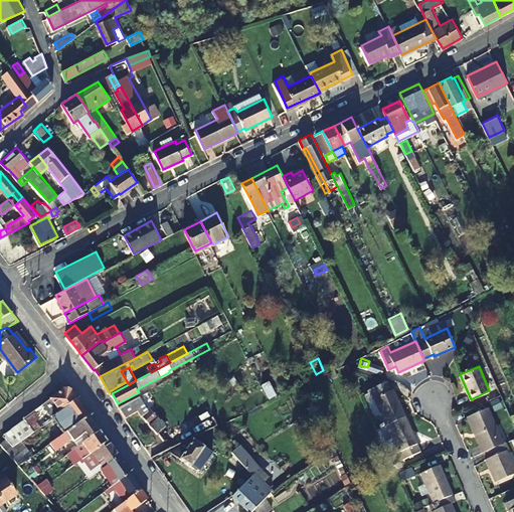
[(293,386),(299,383),(296,376),(290,379),(293,386)]
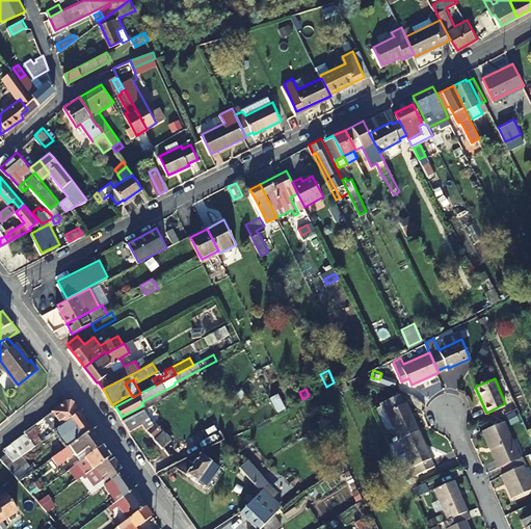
[(279,411),(286,406),(279,392),(271,396),(279,411)]
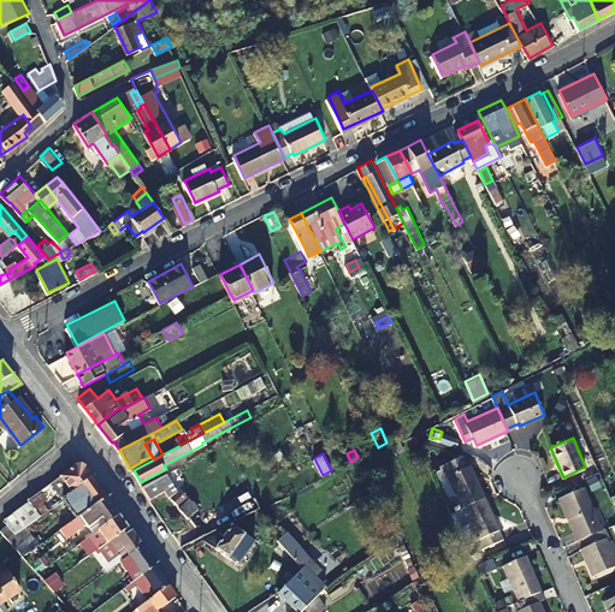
[(471,464),(468,464),(463,455),(441,464),(447,476),(449,475),(463,505),(485,495),(471,464)]
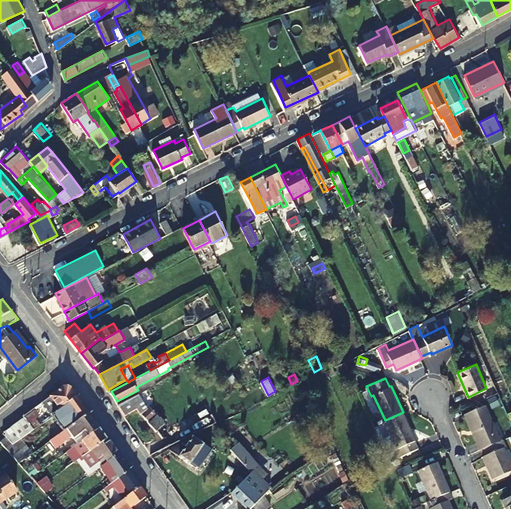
[(128,382),(126,379),(109,389),(110,391),(111,391),(128,382)]
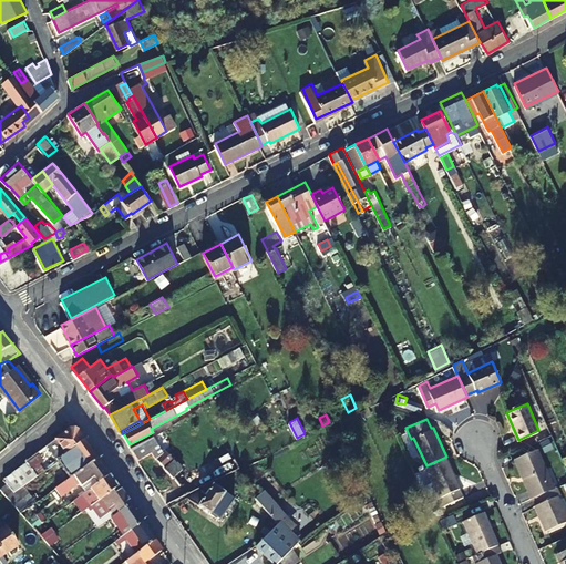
[(27,461),(28,463),(3,480),(7,484),(14,493),(20,489),(60,461),(58,459),(85,439),(79,429),(70,429),(45,447),(52,454),(45,459),(40,451),(27,461)]
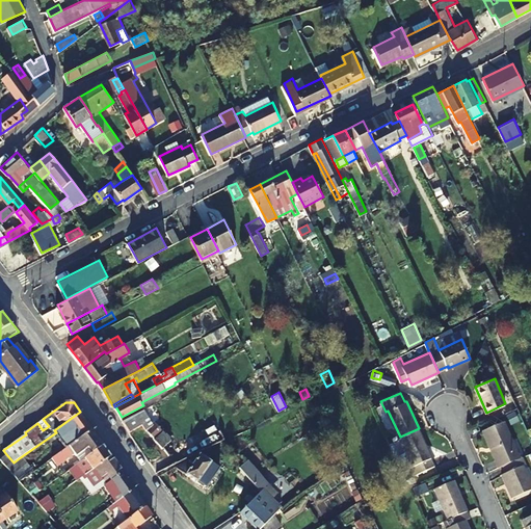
[(160,416),(153,421),(144,408),(123,420),(131,430),(142,423),(145,428),(147,428),(163,446),(180,431),(175,426),(178,423),(168,412),(161,417),(160,416)]
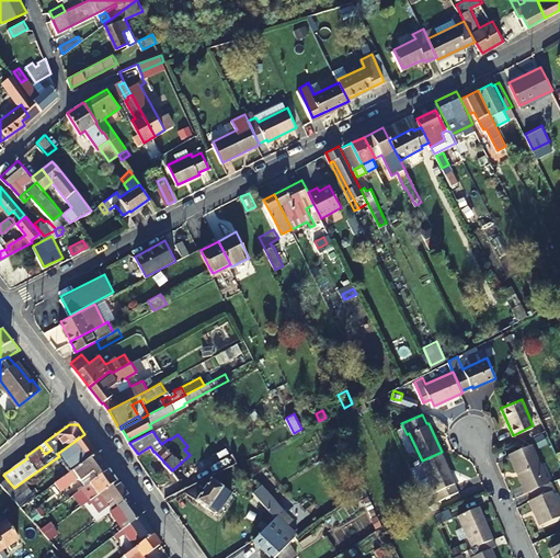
[(67,463),(80,453),(86,460),(98,453),(84,434),(57,454),(59,456),(65,464),(67,463)]
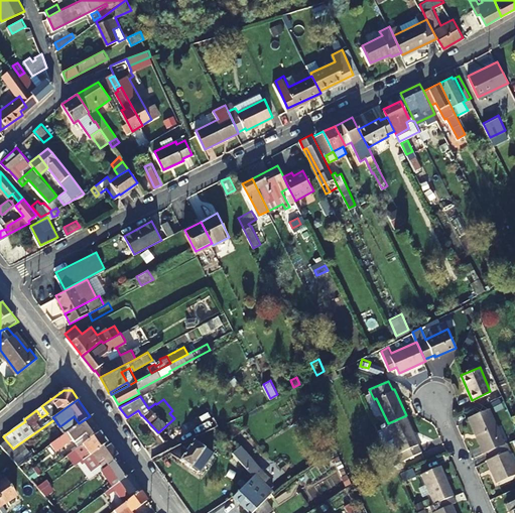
[(196,408),(199,414),(192,417),(201,433),(218,424),(207,401),(196,408)]
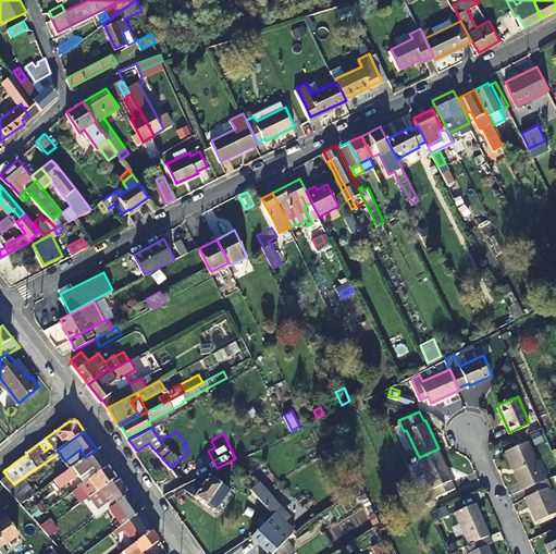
[(528,440),(507,450),(523,488),(527,485),(545,478),(528,440)]
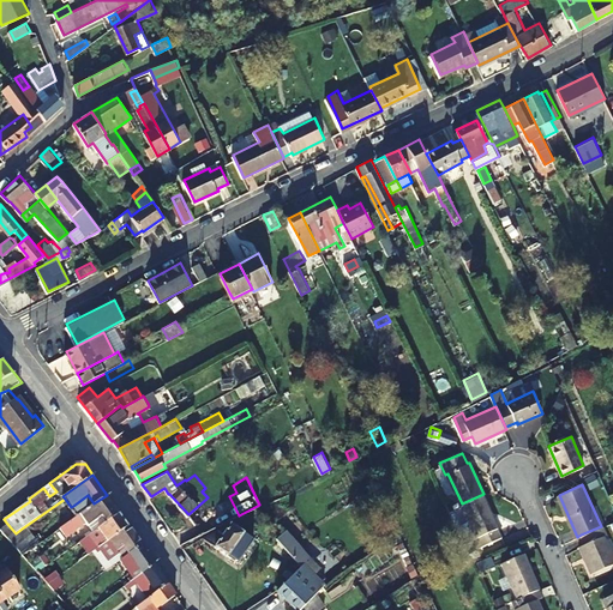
[(479,547),(503,536),(484,494),(462,503),(469,520),(478,536),(475,538),(479,547)]
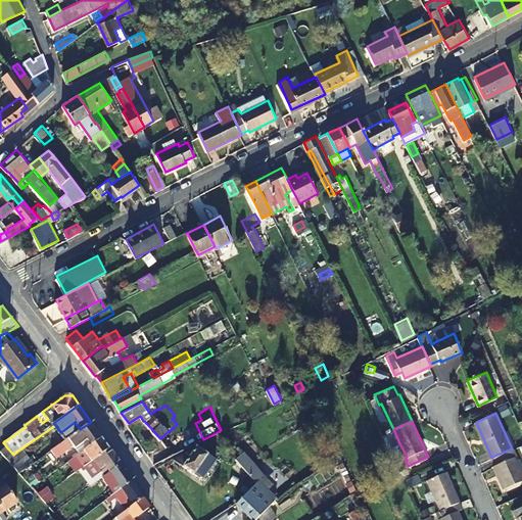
[(86,440),(90,445),(102,437),(91,422),(80,429),(68,438),(52,450),(58,457),(74,444),(77,447),(86,440)]
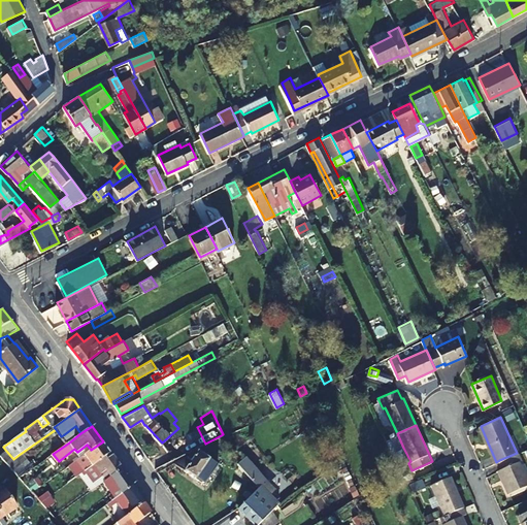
[(80,433),(75,426),(63,435),(69,443),(80,433)]
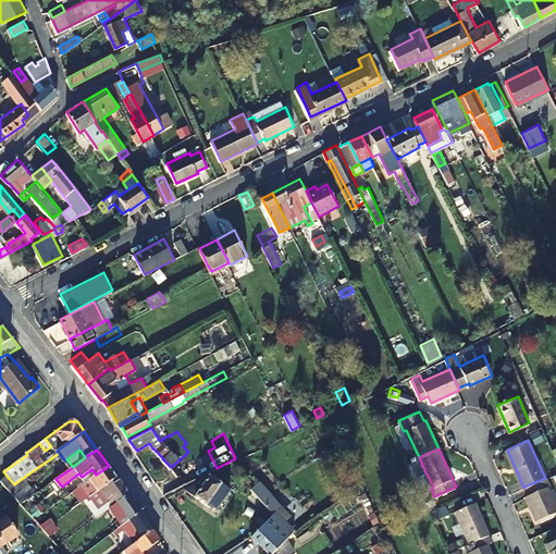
[(223,468),(230,477),(236,471),(231,465),(223,468)]
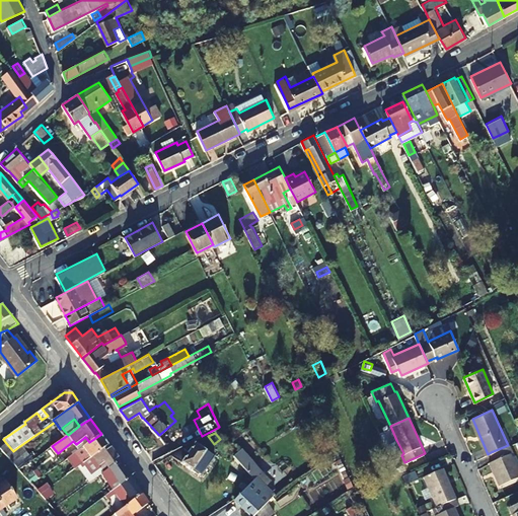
[(80,456),(84,462),(108,445),(101,434),(89,442),(76,451),(80,456)]
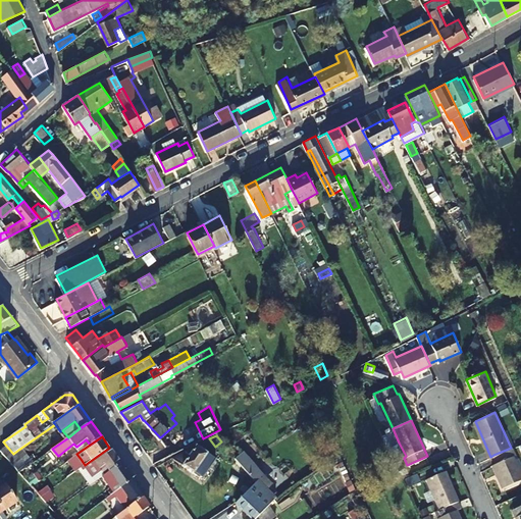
[(404,458),(406,456),(399,443),(391,446),(397,460),(404,458)]
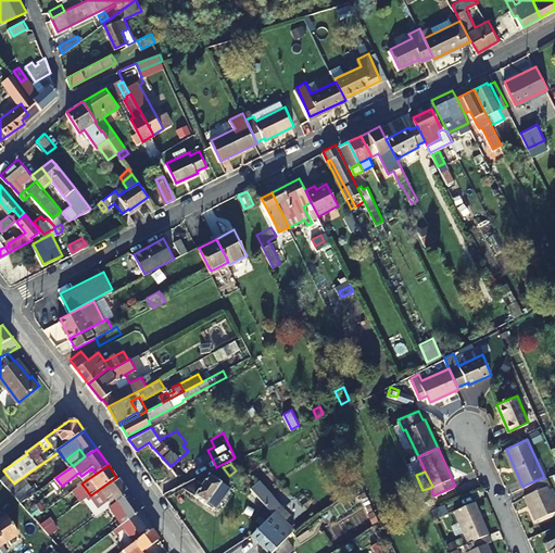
[(210,474),(185,487),(217,508),(231,488),(210,474)]
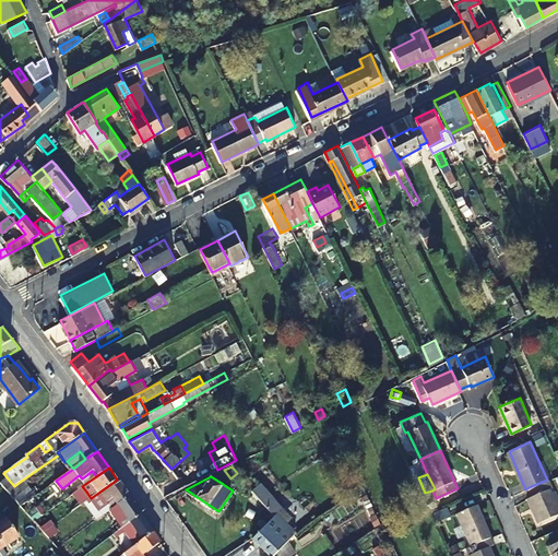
[(22,506),(33,497),(20,482),(14,486),(7,477),(0,482),(22,506)]
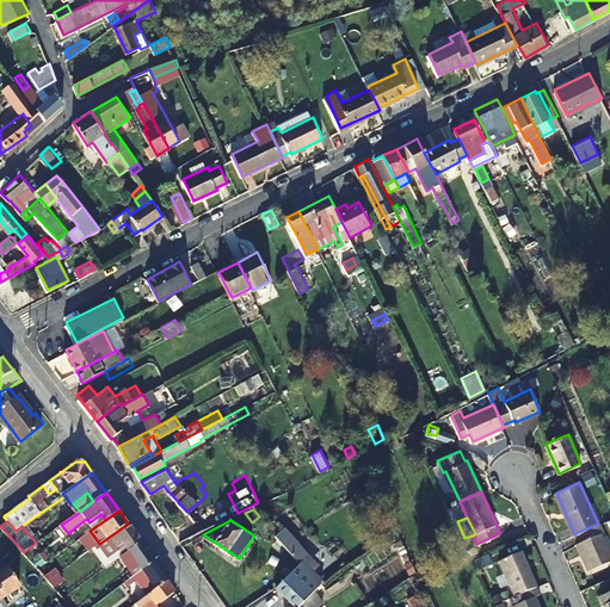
[(598,524),(578,532),(581,540),(577,542),(590,569),(609,559),(609,553),(601,532),(605,530),(602,522),(598,524)]
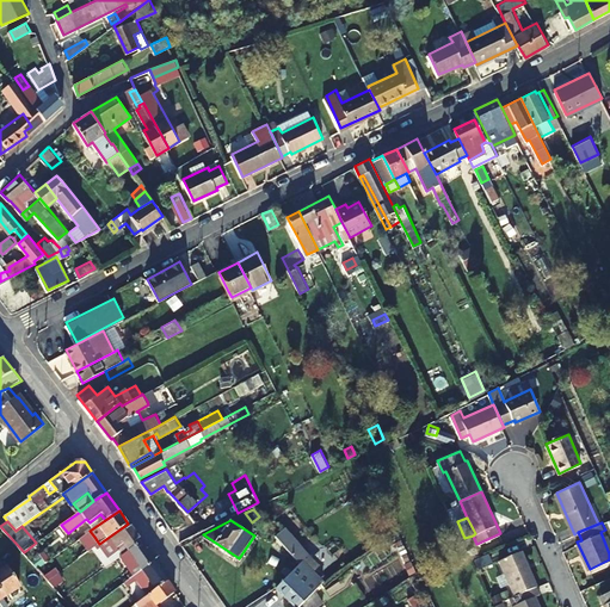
[(109,557),(119,550),(123,555),(141,542),(128,524),(99,544),(96,546),(98,550),(102,547),(109,557)]
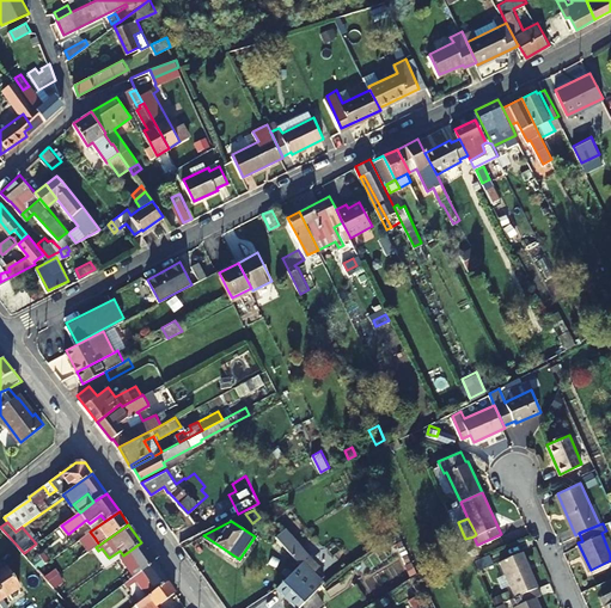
[(324,582),(325,581),(315,571),(304,560),(311,554),(286,527),(275,535),(300,563),(279,585),(276,587),(299,607),(324,582)]
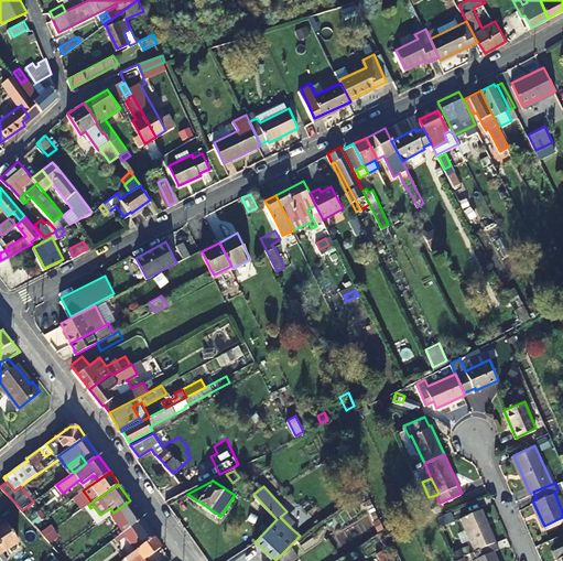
[(118,530),(121,533),(143,518),(130,500),(114,513),(110,515),(121,528),(118,530)]
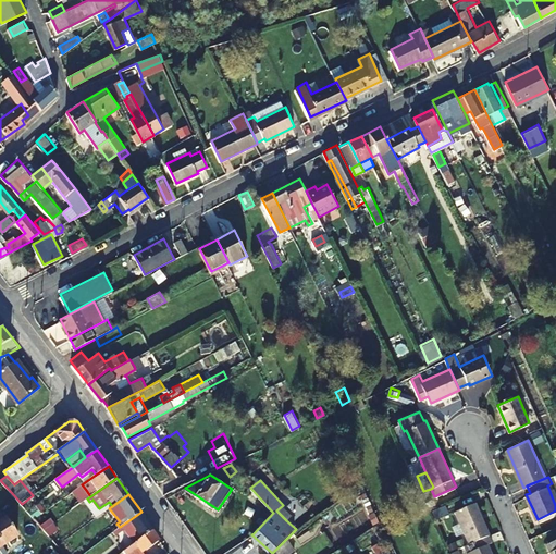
[(470,542),(490,533),(477,502),(456,511),(470,542)]
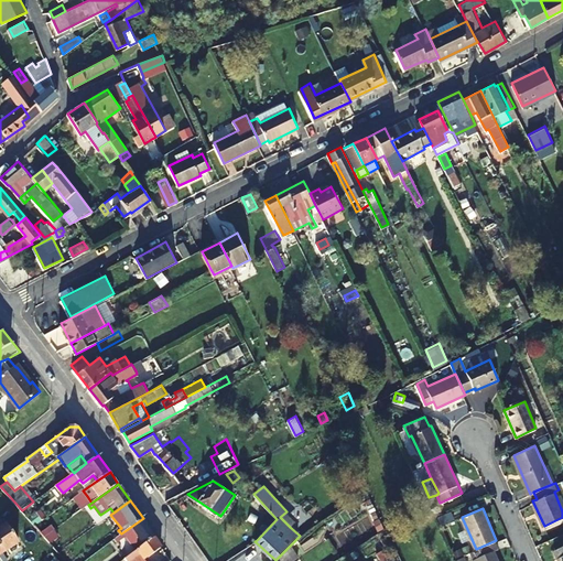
[(35,526),(44,519),(39,510),(29,518),(35,526)]
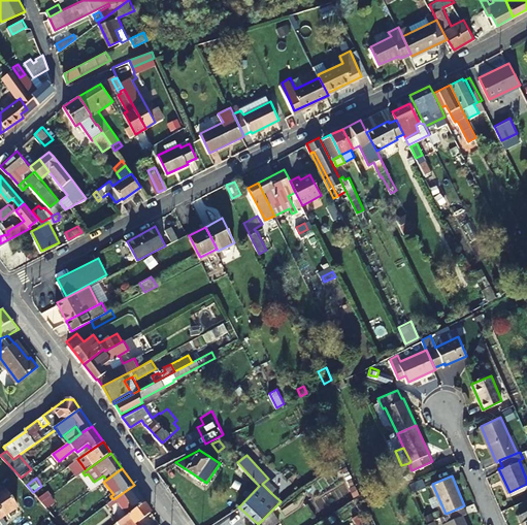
[(268,479),(262,484),(271,493),(276,488),(268,479)]
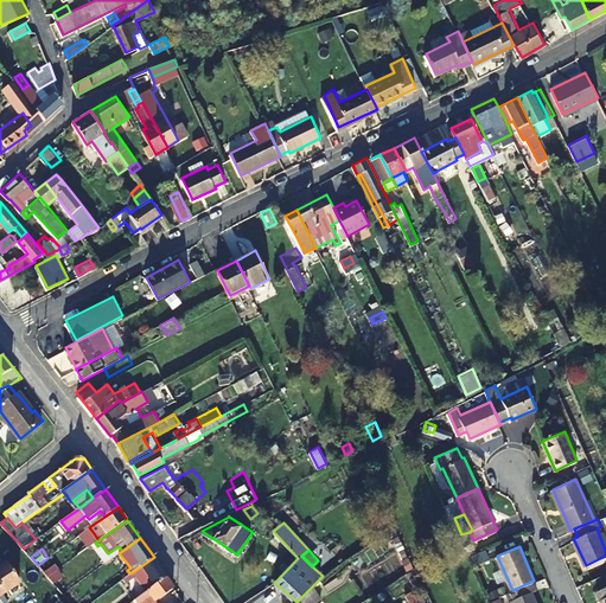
[(325,550),(319,556),(327,564),(333,559),(325,550)]
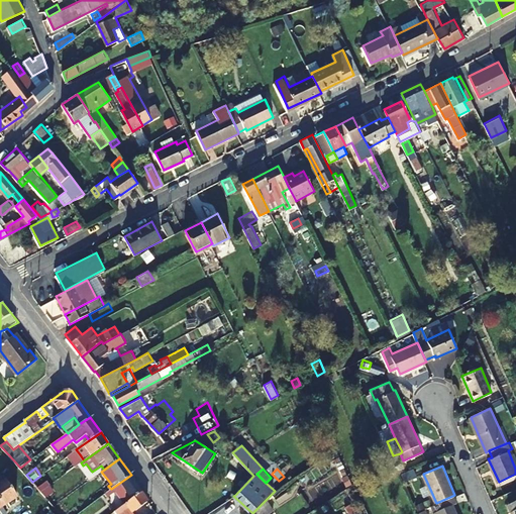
[(117,491),(125,503),(142,491),(131,475),(111,489),(106,493),(108,497),(117,491)]
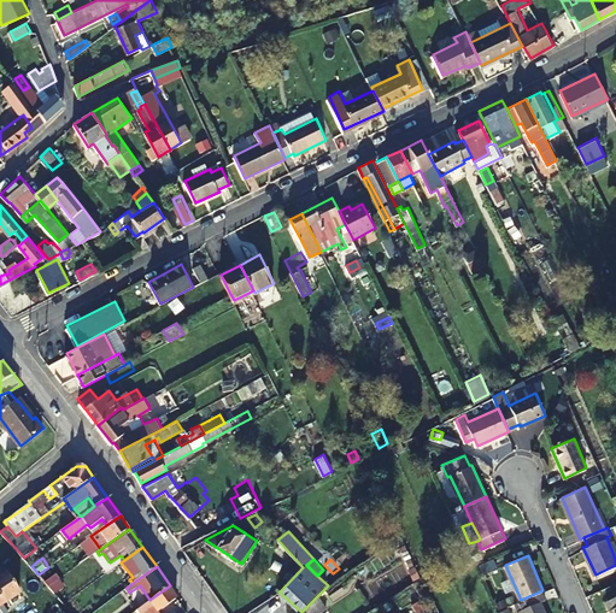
[(0,576),(0,606),(5,603),(22,593),(7,572),(0,576)]
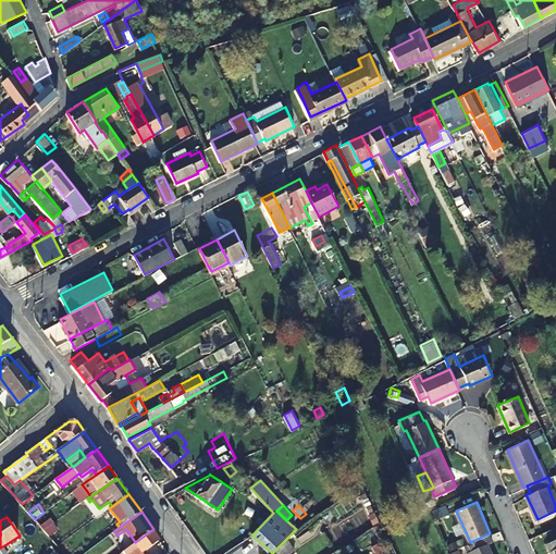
[(45,529),(54,522),(51,517),(40,525),(45,529)]
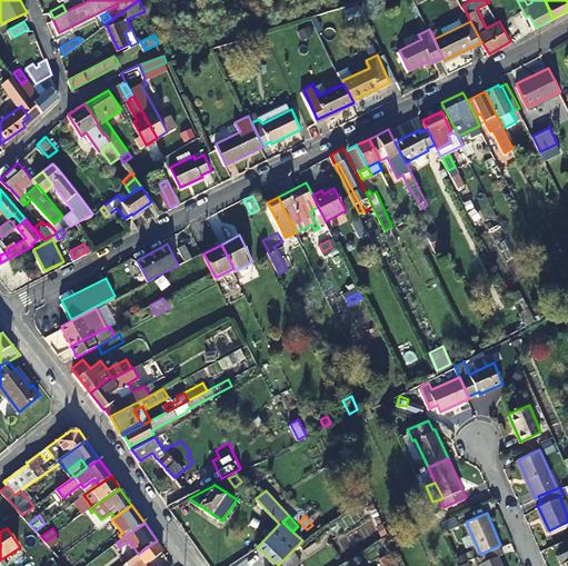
[(51,547),(61,540),(56,534),(46,540),(51,547)]
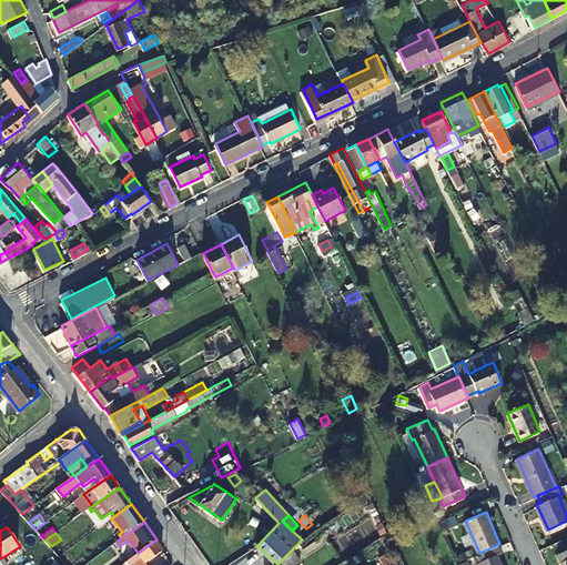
[(143,564),(163,550),(157,540),(138,553),(122,564),(143,564)]
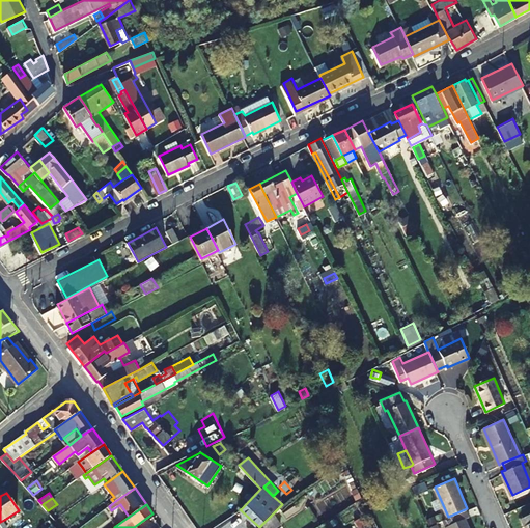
[(448,517),(440,521),(443,527),(447,525),(448,527),(470,527),(466,517),(470,515),(467,508),(448,517)]
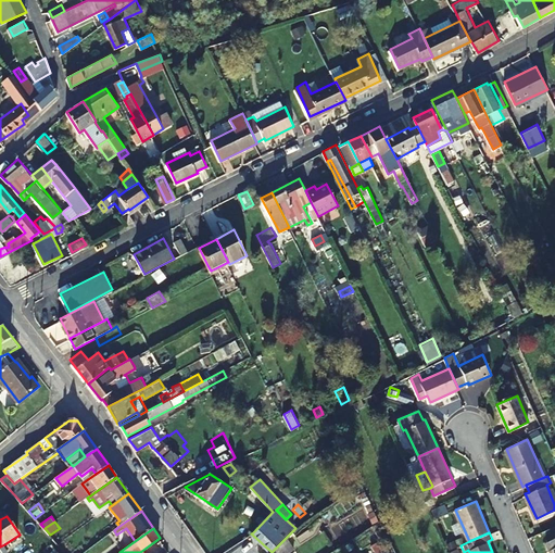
[(272,552),(290,552),(293,551),(289,543),(272,552)]
